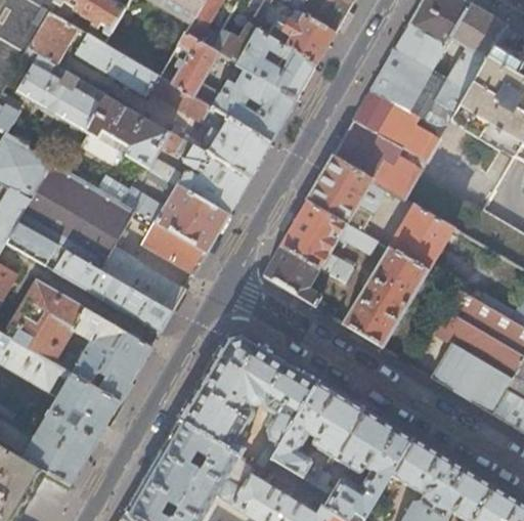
[(0,0),(0,94),(7,82),(29,46),(48,10),(54,0),(0,0)]
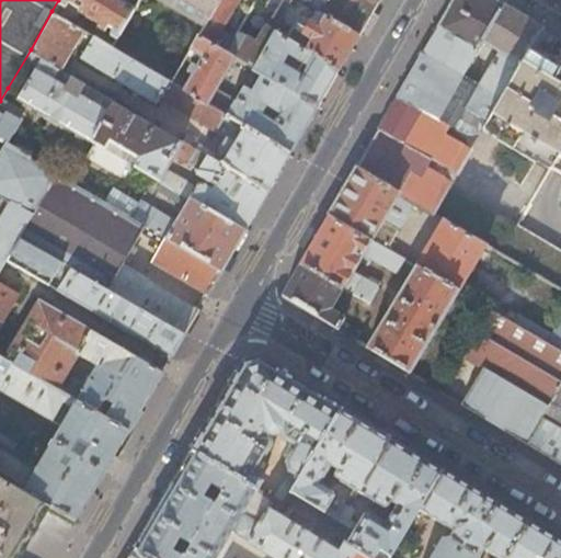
[(111,45),(137,0),(58,0),(52,11),(66,19),(70,12),(76,15),(79,10),(99,21),(95,26),(100,30),(96,36),(111,45)]
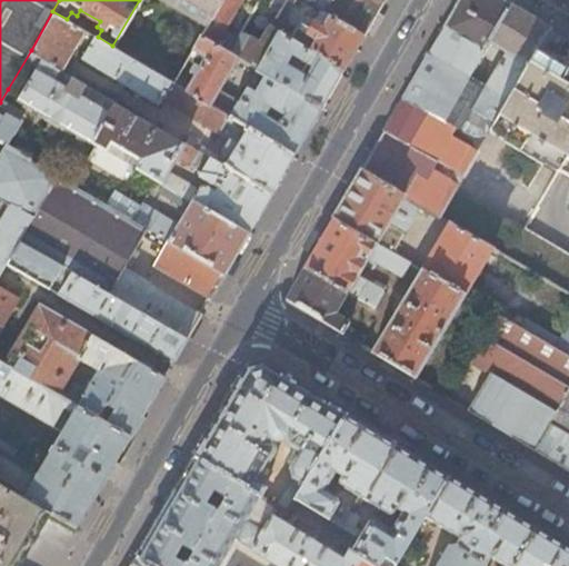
[(167,0),(207,22),(219,0),(167,0)]
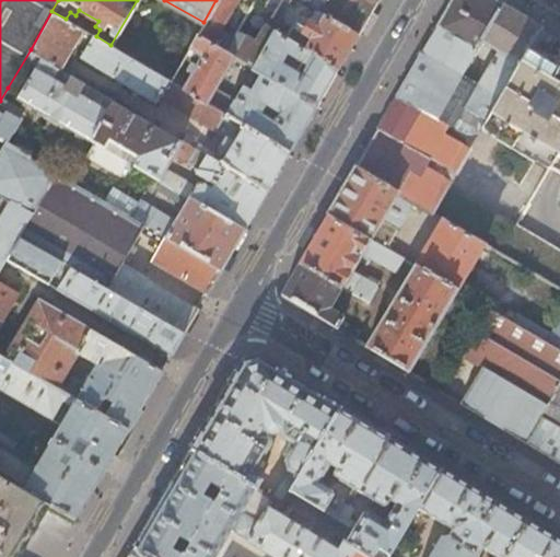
[(243,0),(223,34),(218,31),(235,0),(216,0),(203,22),(198,33),(225,49),(238,28),(253,0),(243,0)]
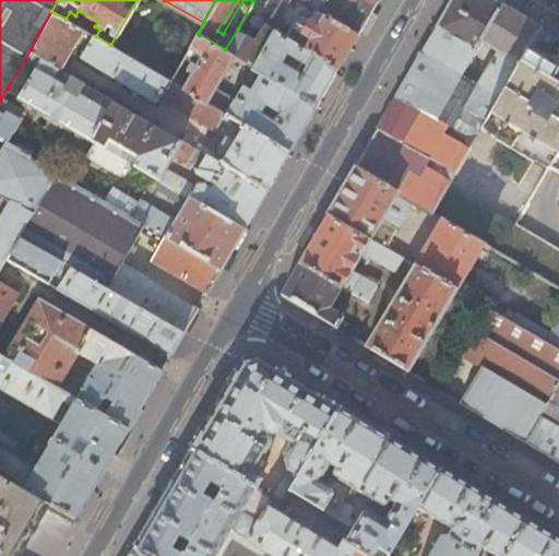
[(345,50),(356,32),(322,13),(317,22),(309,19),(307,15),(311,7),(300,0),(289,0),(274,28),(336,67),(345,50)]
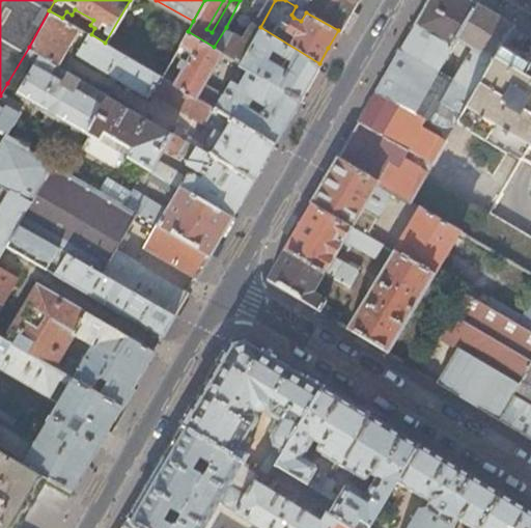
[(285,0),(296,6),(306,12),(338,30),(355,0),(285,0)]
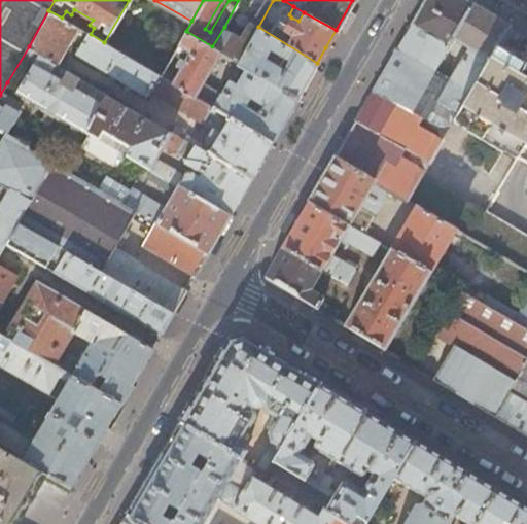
[(497,45),(510,25),(472,2),(468,0),(424,0),(408,31),(373,90),(402,105),(423,71),(429,59),(446,69),(440,80),(420,113),(447,129),(453,119),(497,45)]
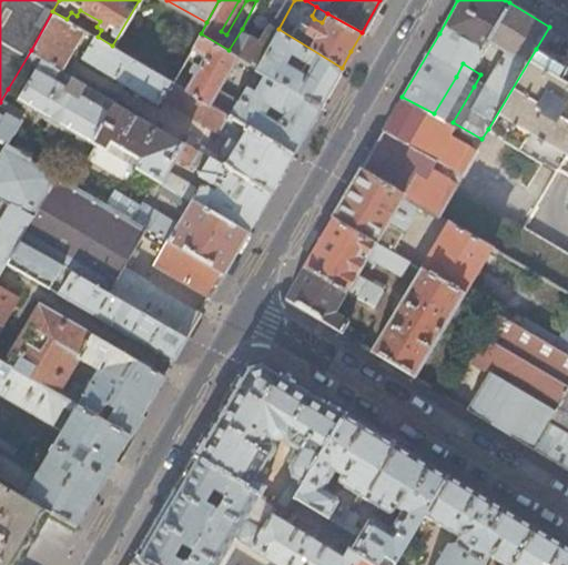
[(61,68),(83,28),(67,19),(52,11),(31,50),(61,68)]
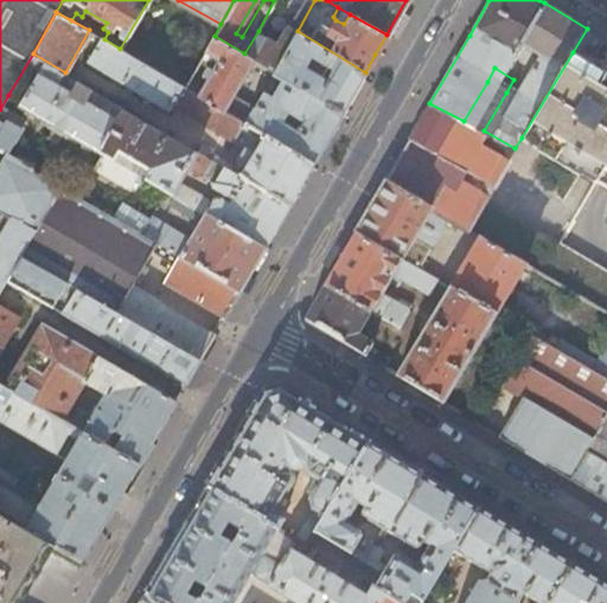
[(203,71),(208,76),(200,85),(189,78),(185,85),(312,161),(338,117),(365,72),(298,31),(287,47),(274,70),(274,74),(253,106),(232,94),(253,59),(244,53),(215,36),(208,49),(212,52),(215,51),(219,55),(211,68),(206,65),(203,71)]
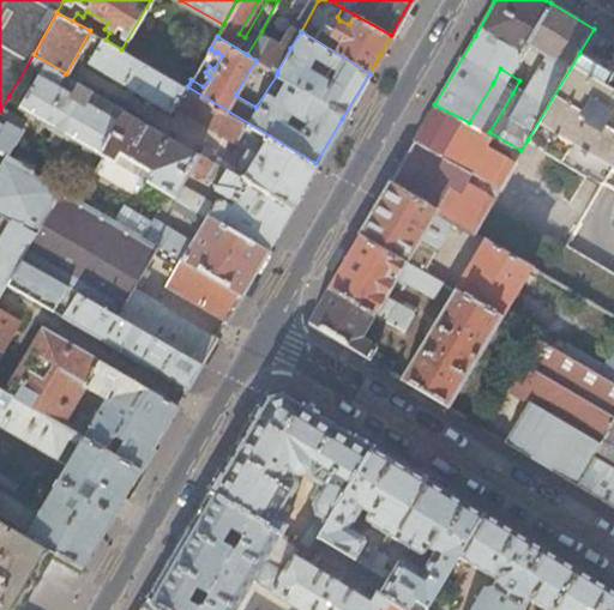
[(277,71),(290,48),(262,31),(247,54),(256,60),(277,71)]
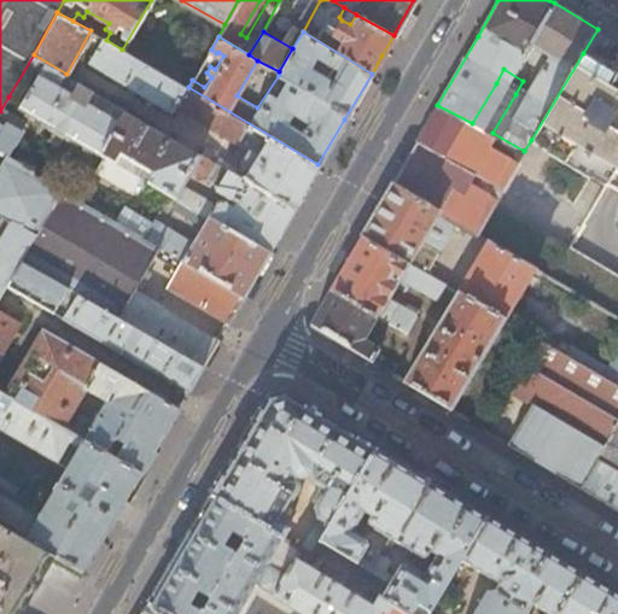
[(307,183),(318,164),(188,87),(122,50),(106,40),(101,36),(88,58),(172,107),(174,105),(244,145),(245,146),(231,171),(292,208),(307,183)]
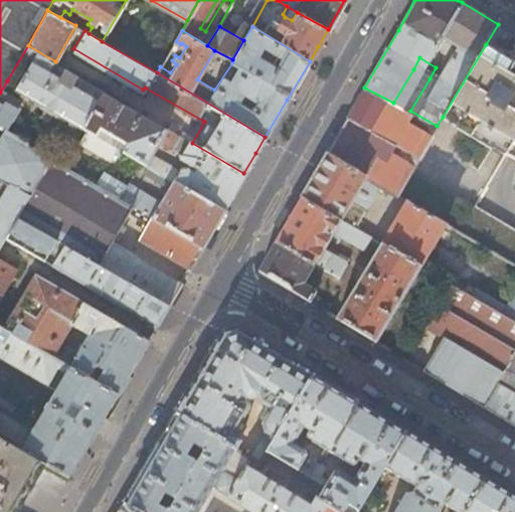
[(514,59),(503,52),(502,54),(486,44),(443,117),(457,125),(456,127),(476,138),(487,145),(489,143),(504,152),(514,134),(514,59)]
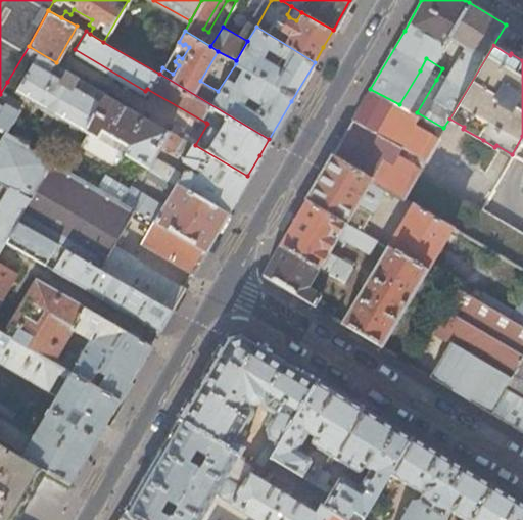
[(85,128),(107,94),(56,62),(29,46),(7,82),(84,130),(85,128)]
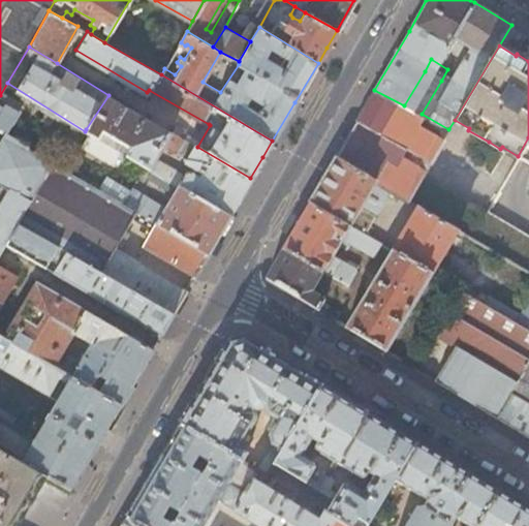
[(441,81),(447,69),(431,59),(425,71),(441,81)]
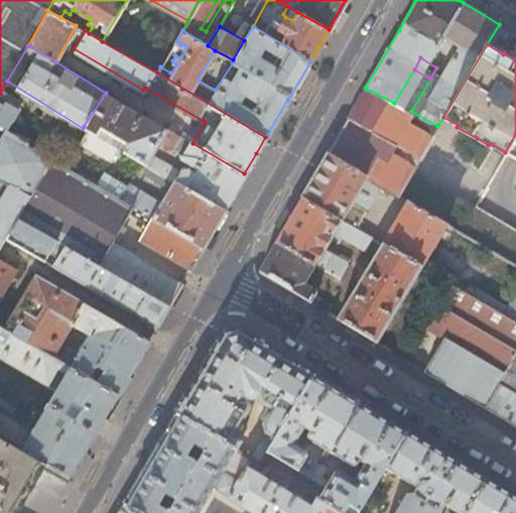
[(350,115),(328,153),(380,183),(398,193),(412,170),(437,126),(411,111),(394,103),(365,88),(350,115)]
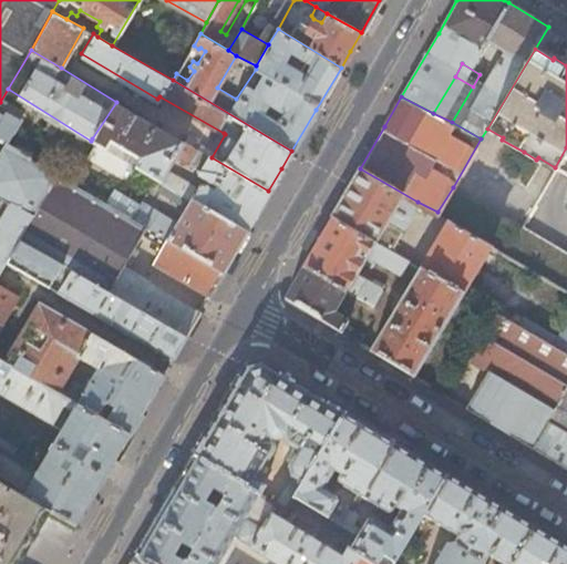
[(185,194),(192,198),(246,231),(257,209),(268,191),(212,157),(202,152),(197,149),(189,145),(185,142),(116,102),(92,139),(96,141),(137,166),(151,174),(185,194)]
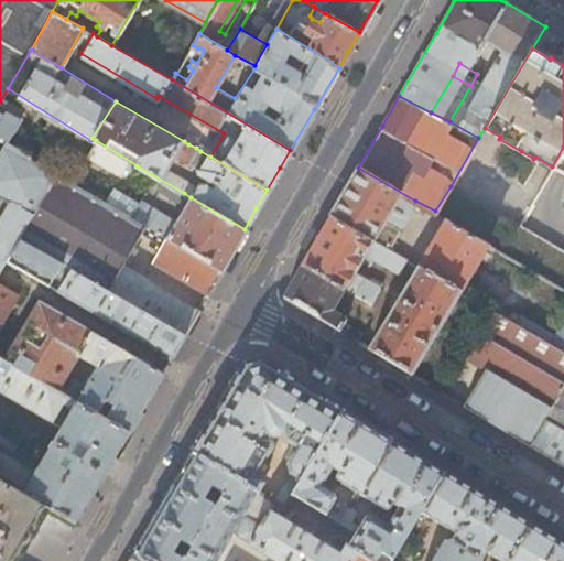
[(0,138),(4,141),(17,119),(0,108),(0,138)]
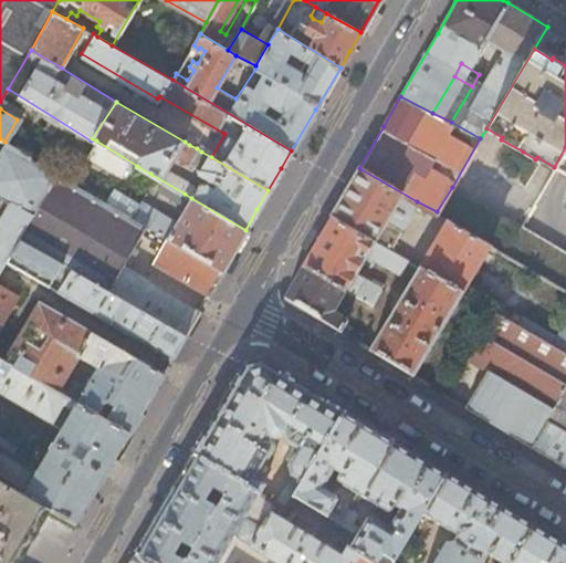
[(125,174),(137,166),(96,141),(87,155),(118,174),(122,173),(125,174)]
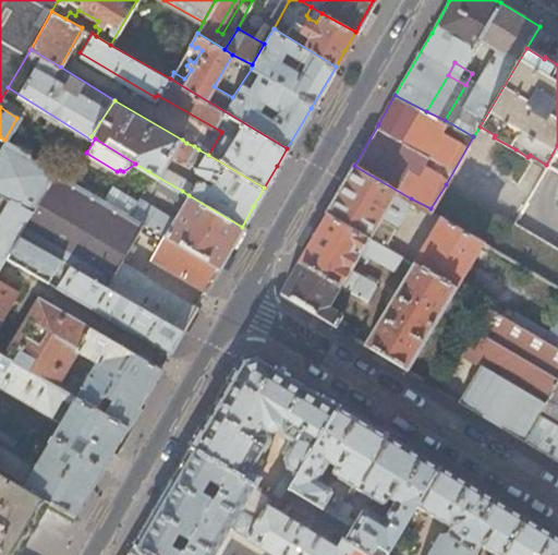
[(0,191),(11,197),(12,200),(0,219),(0,266),(7,256),(20,234),(56,171),(8,142),(0,155),(0,191)]
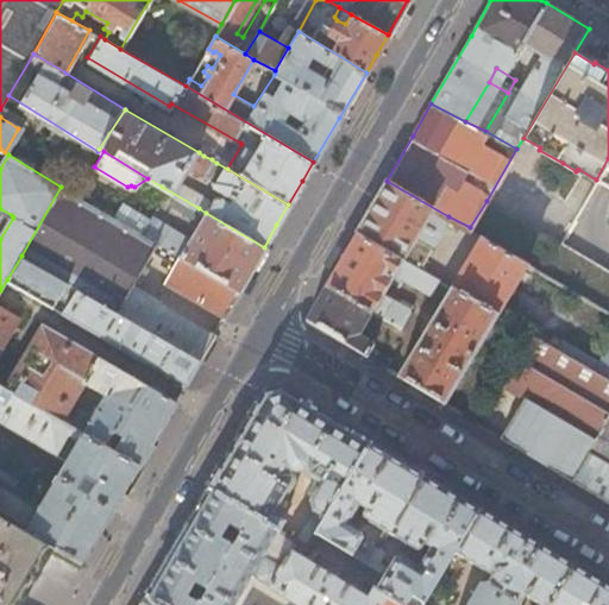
[(608,158),(596,180),(608,186),(608,158)]
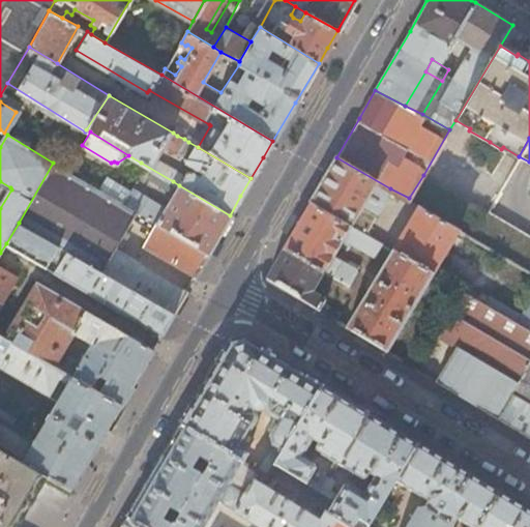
[(364,233),(390,188),(336,157),(325,176),(311,202),(364,233)]
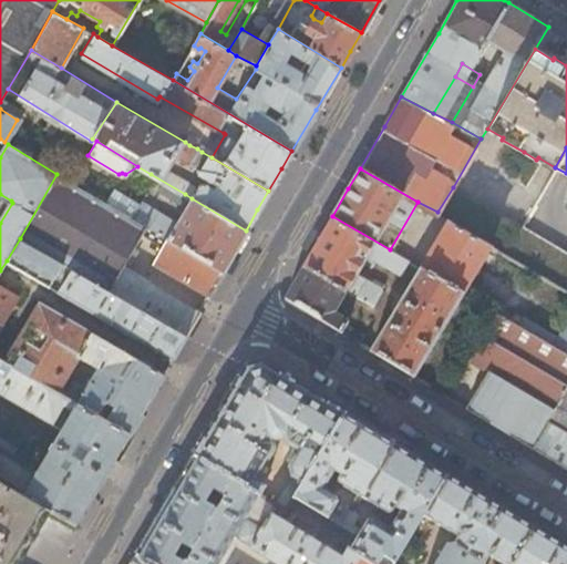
[(208,295),(222,270),(117,208),(57,174),(20,238),(61,263),(71,268),(185,335),(199,309),(124,265),(143,232),(162,243),(163,244),(155,259),(168,267),(167,270),(208,295)]
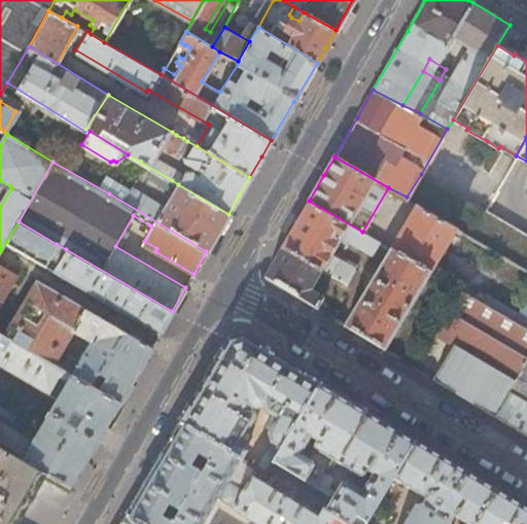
[(167,187),(172,180),(140,162),(136,167),(155,178),(155,180),(167,187)]
